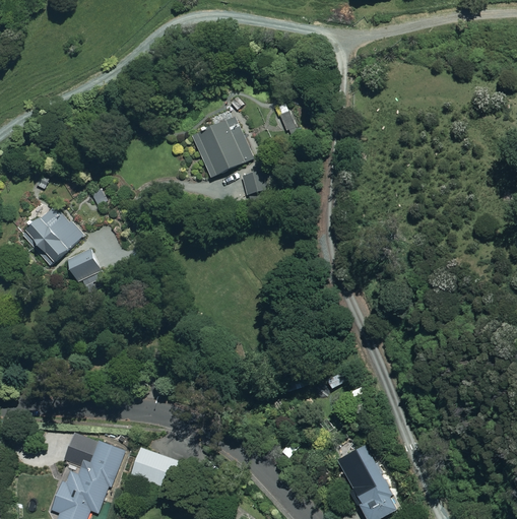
[(298,132),(284,103),(275,107),(288,136),(298,132)]
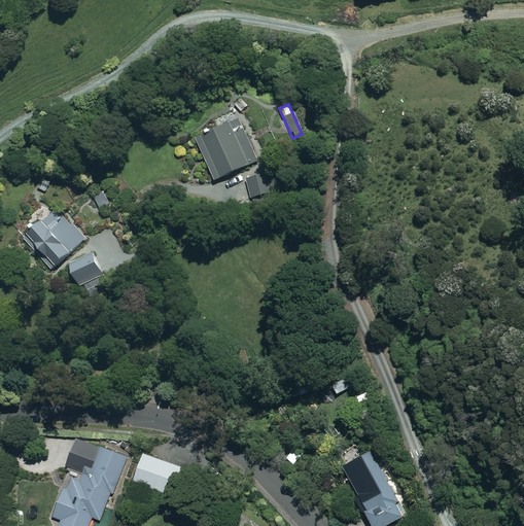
[(255,160),(237,118),(195,138),(214,178),(255,160)]
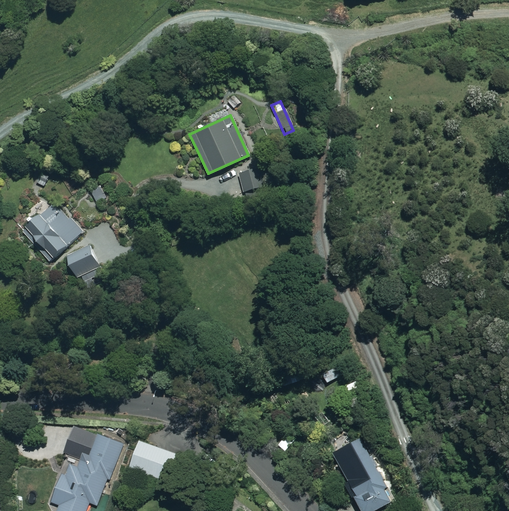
[(264,185),(259,167),(237,173),(242,191),(264,185)]
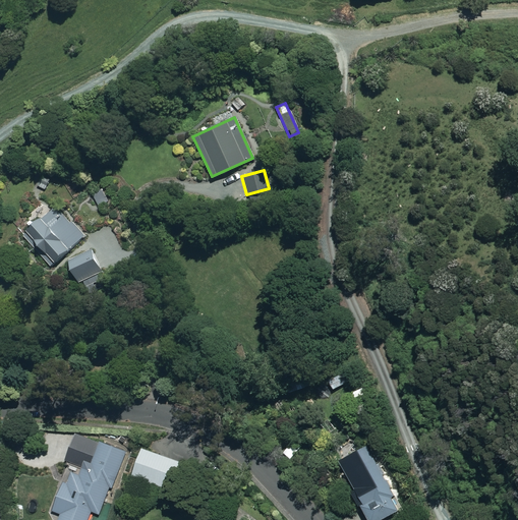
[(107,199),(101,189),(92,194),(97,205),(107,199)]
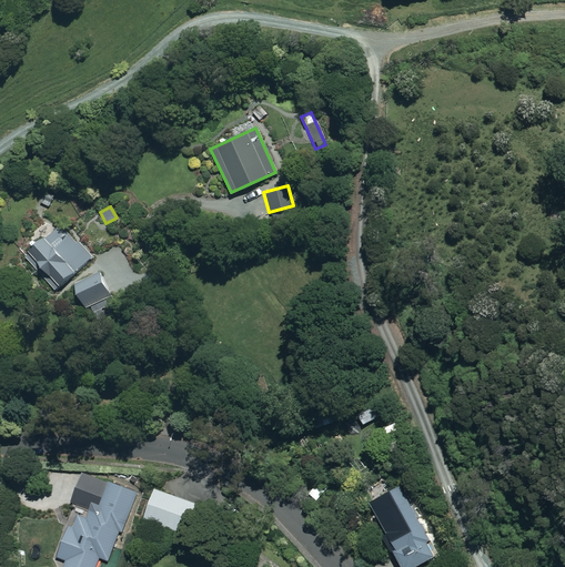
[(91,256),(61,222),(23,255),(53,290),(91,256)]
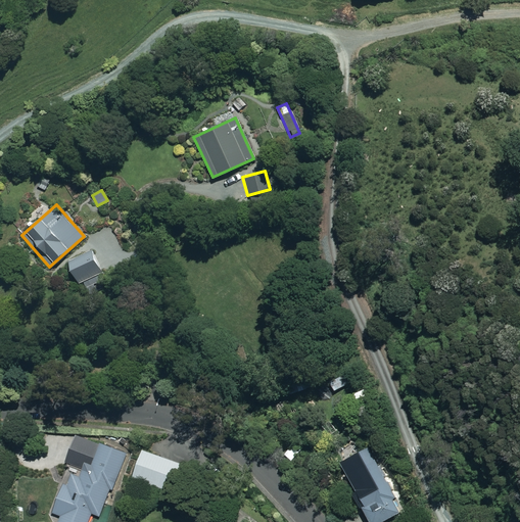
[(104,278),(91,250),(68,262),(82,289),(104,278)]
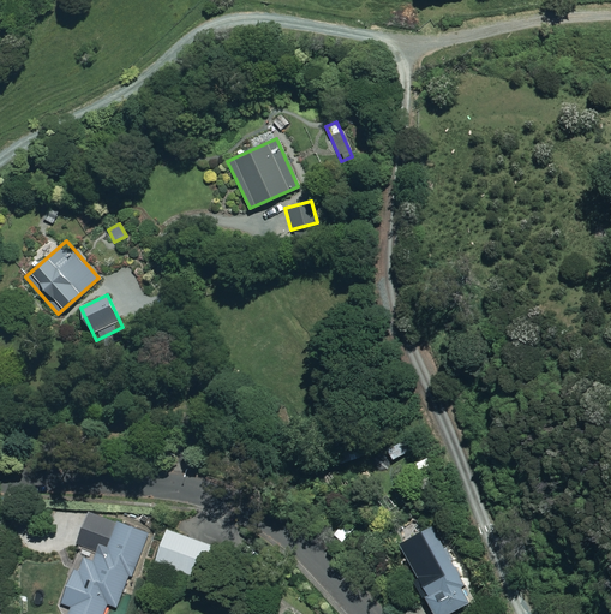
[(409,449),(405,439),(387,448),(391,459),(409,449)]
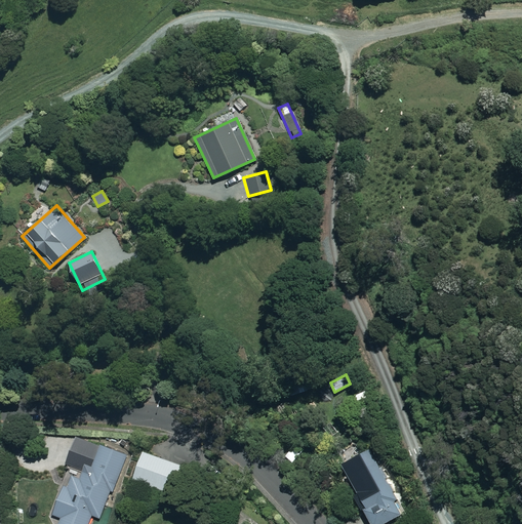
[(371,406),(363,390),(354,395),(361,410),(371,406)]
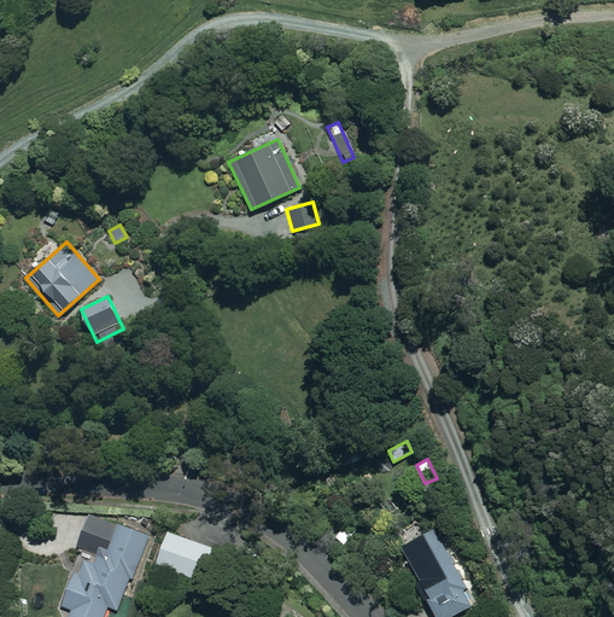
[(130,530),(89,513),(76,545),(97,553),(92,563),(80,558),(60,604),(71,609),(68,616),(101,616),(107,605),(115,609),(146,534),(132,528),(130,530)]
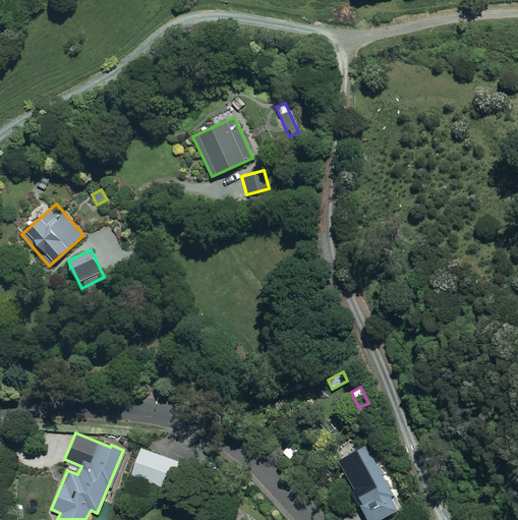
[(183,463),(141,448),(131,476),(172,492),(183,463)]
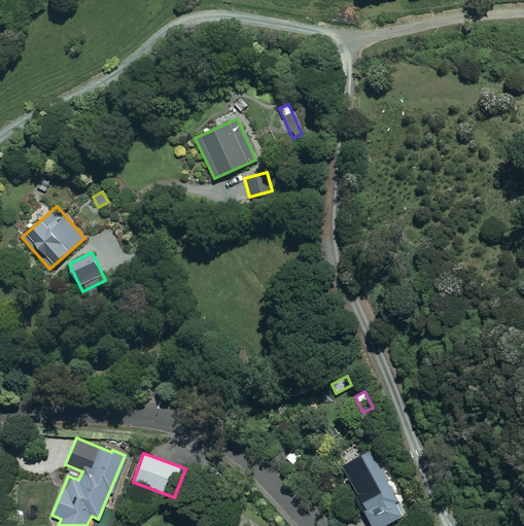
[(397,498),(377,460),(353,474),(359,486),(357,487),(368,507),(364,510),(374,525),(382,525),(403,516),(394,499),(397,498)]
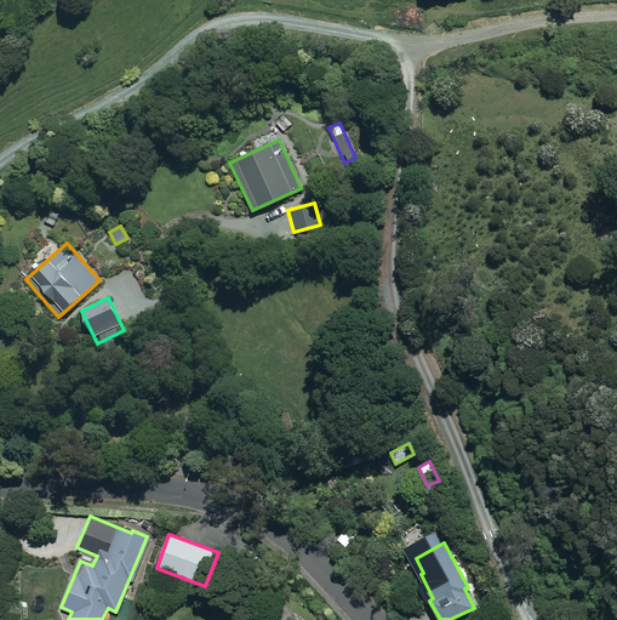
All buildings are outlined.
